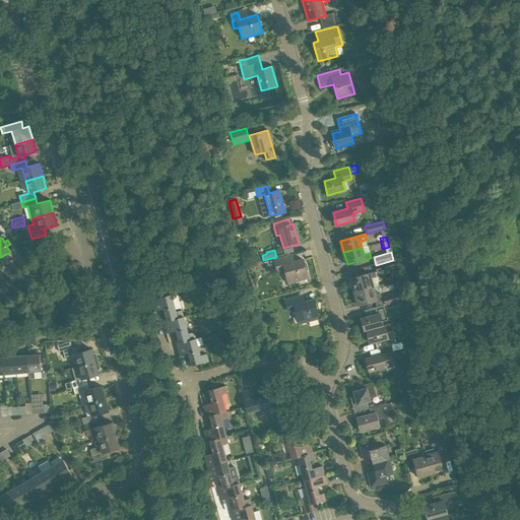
[(308,277),(303,259),(290,263),(288,256),(274,260),(276,268),(283,267),(288,283),(308,277)]
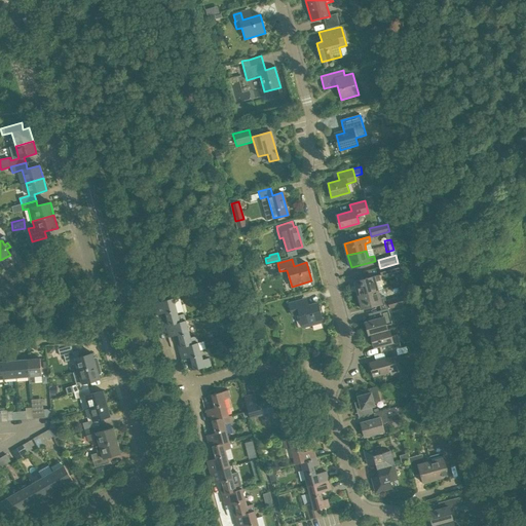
[(398,263),(380,268),(382,275),(400,270),(398,263)]
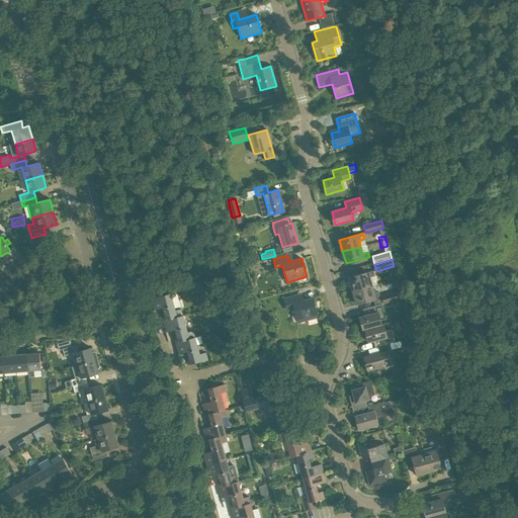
[(353,290),(372,285),(370,277),(375,276),(373,270),(349,277),(353,290)]
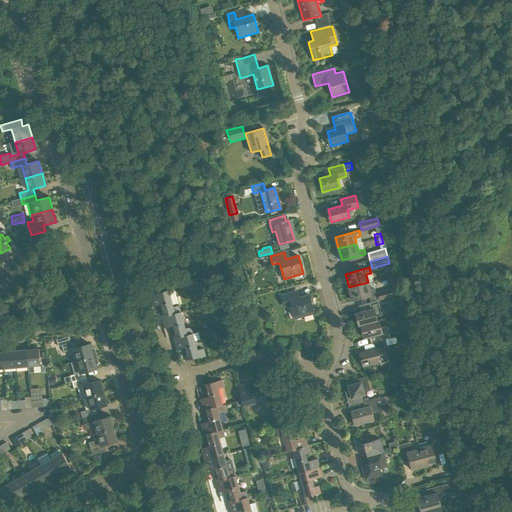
[(383,272),(368,277),(370,284),(385,279),(383,272)]
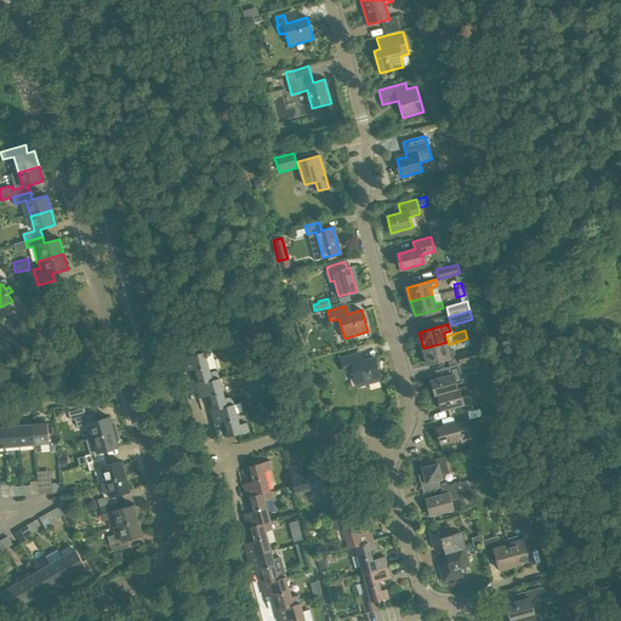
[(446,342),(423,348),(427,364),(448,359),(450,366),(459,364),(483,358),(480,349),(456,355),(455,351),(449,352),(446,342)]
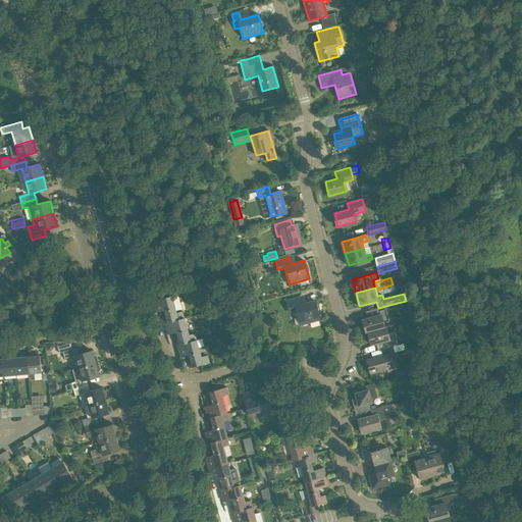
[(168,321),(184,317),(183,311),(176,313),(171,296),(152,301),(155,312),(165,310),(168,321)]
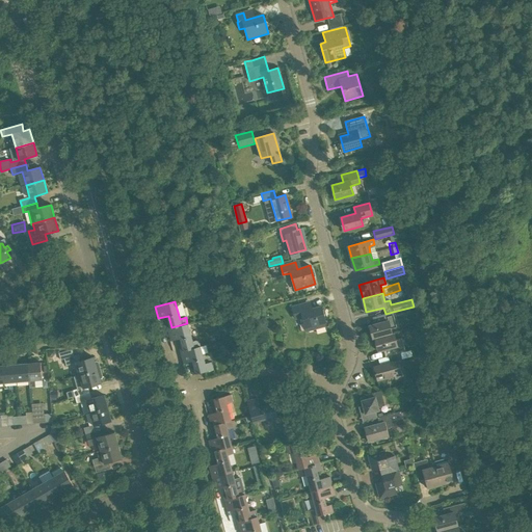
[(307,303),(299,306),(291,308),(293,316),(301,314),(306,330),(326,325),(321,307),(309,310),(307,303)]
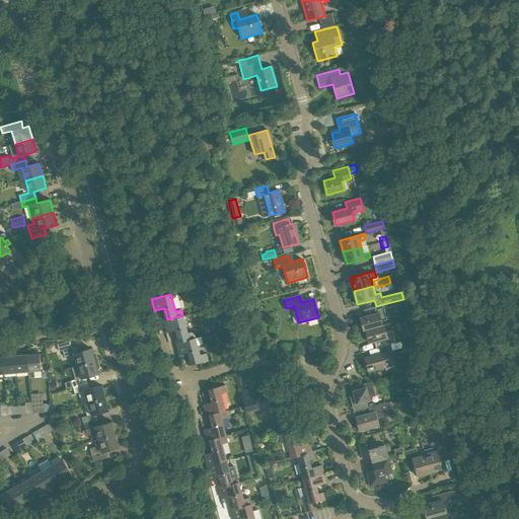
[(383,304),(376,306),(371,307),(373,314),(361,317),(364,330),(366,329),(367,335),(385,329),(384,324),(382,325),(381,319),(387,317),(383,304)]
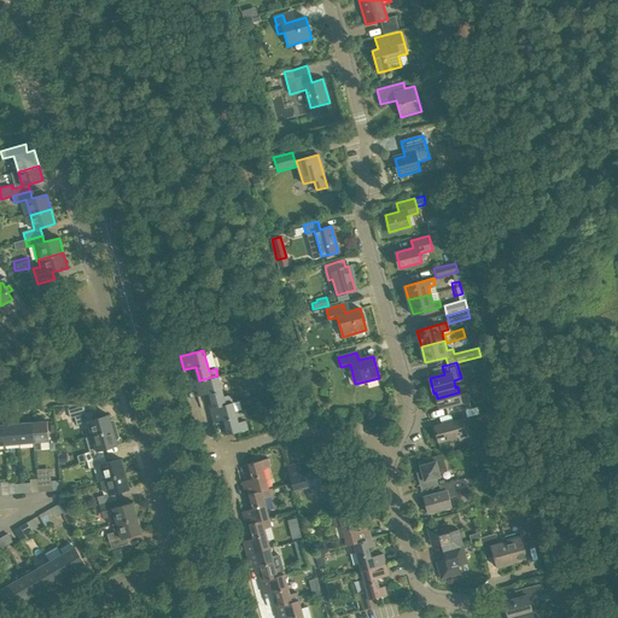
[(217,375),(199,380),(196,382),(199,395),(209,392),(214,407),(233,402),(231,395),(223,396),(217,375)]
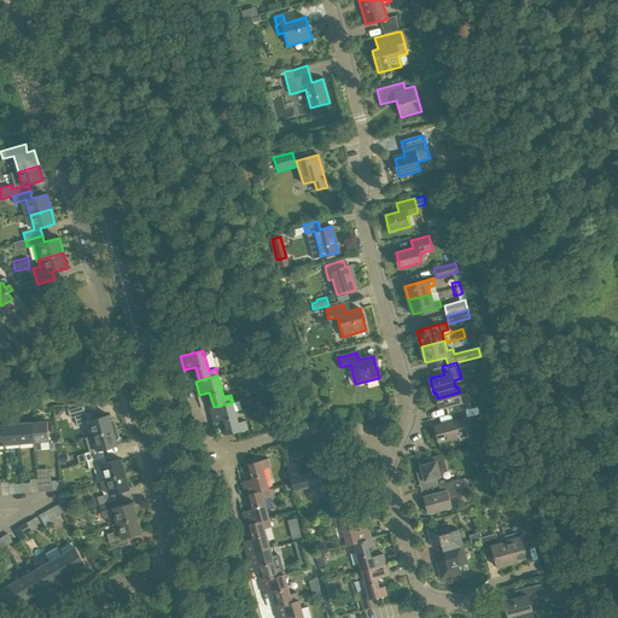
[(459,392),(437,398),(439,408),(453,404),(454,413),(452,413),(453,415),(466,412),(466,409),(472,408),(467,392),(460,394),(459,392)]
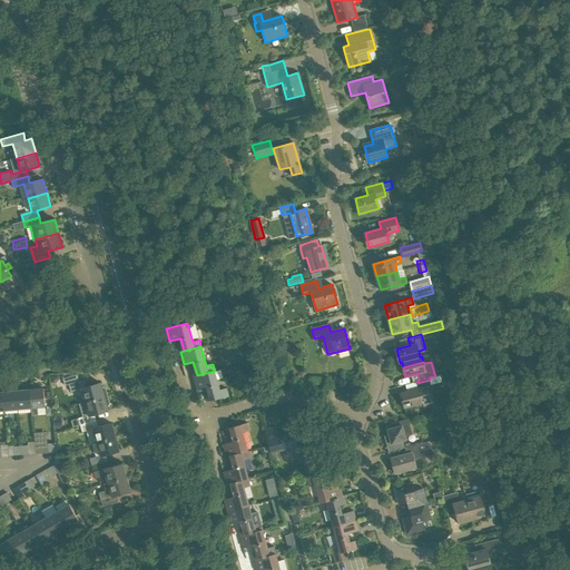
[(215,371),(197,375),(194,376),(197,389),(207,386),(210,401),(228,396),(226,387),(219,390),(215,371)]
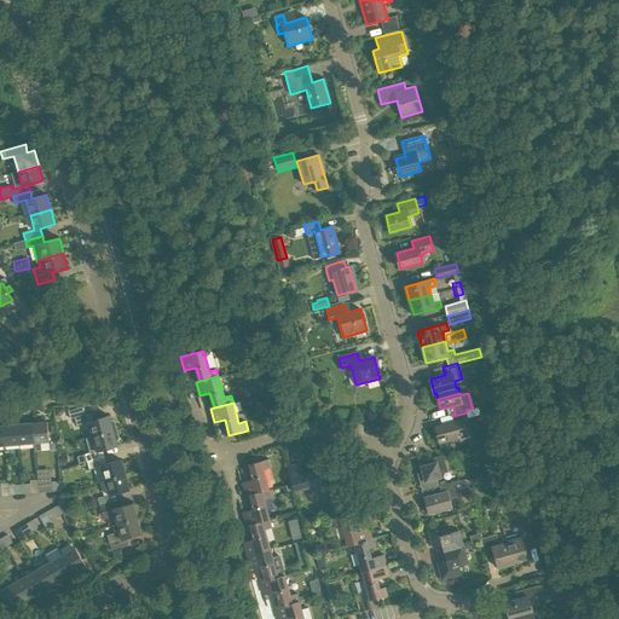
[(92,437),(116,429),(114,422),(111,421),(110,421),(109,416),(93,420),(92,412),(86,414),(84,406),(68,411),(70,418),(75,417),(76,426),(88,422),(92,437)]
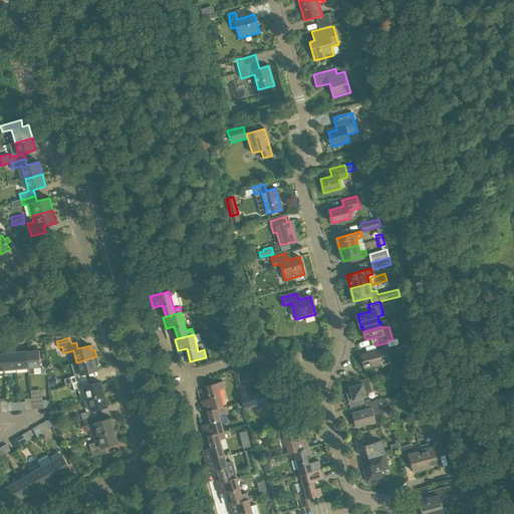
[(404,344),(410,352),(414,350),(408,341),(404,344)]
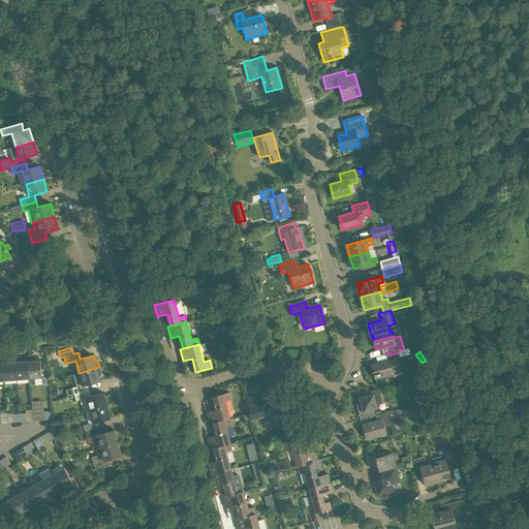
[(399,352),(387,355),(389,360),(372,364),(375,378),(393,373),(394,376),(400,374),(396,360),(401,359),(399,352)]
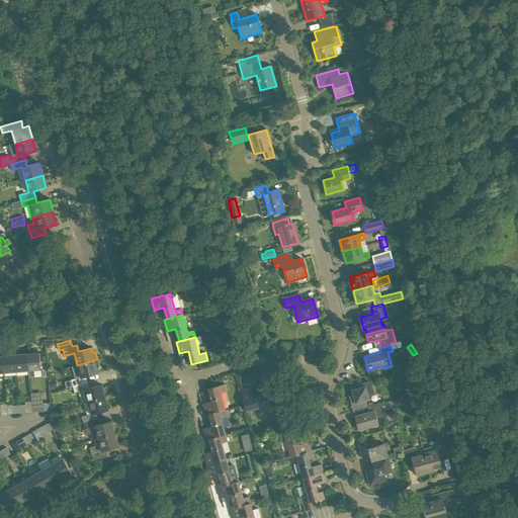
[(39,353),(27,354),(28,370),(28,377),(34,377),(33,370),(40,369),(39,353)]
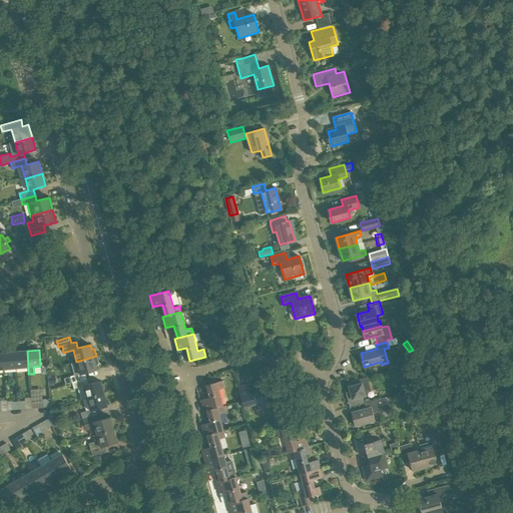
[(28,367),(27,351),(14,352),(16,368),(28,367)]
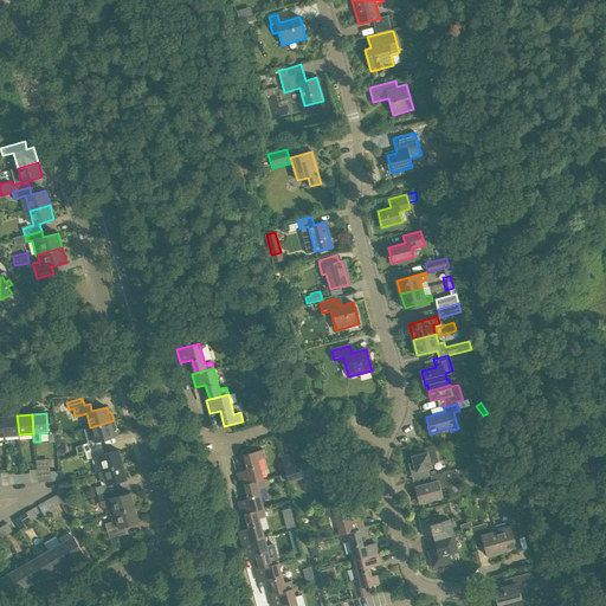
[(19,434),(17,416),(2,418),(5,437),(19,434)]
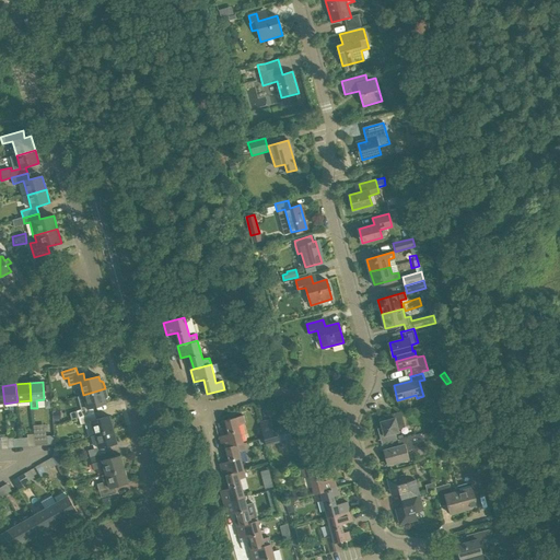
[(105,388),(83,395),(86,408),(77,411),(79,418),(94,413),(92,407),(106,404),(105,398),(106,398),(107,396),(105,388)]
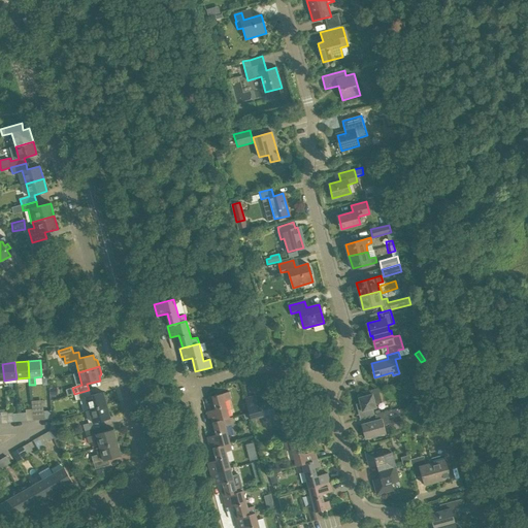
[(359,398),(360,403),(357,404),(359,413),(368,410),(369,416),(374,414),(372,408),(376,407),(375,404),(382,402),(377,389),(364,393),(364,396),(359,398)]
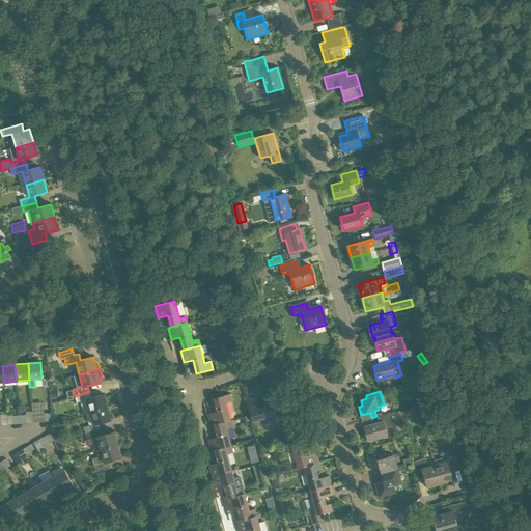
[(91,398),(89,392),(75,396),(77,402),(86,399),(90,412),(108,407),(104,394),(91,398)]
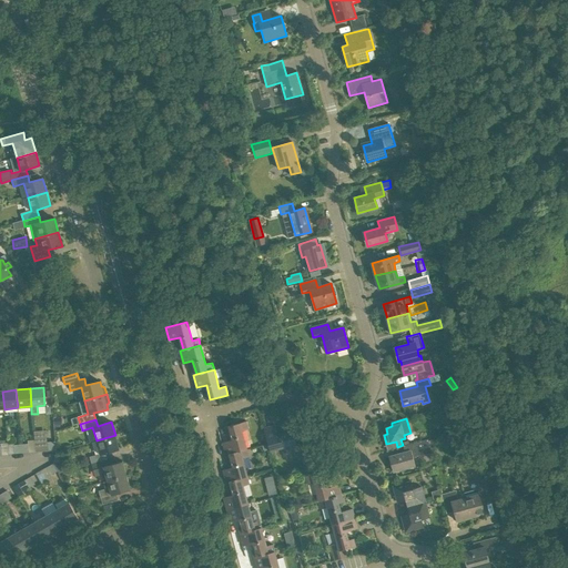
[(230,455),(246,449),(242,432),(249,429),(246,422),(229,426),(232,440),(223,443),(226,455),(230,455)]
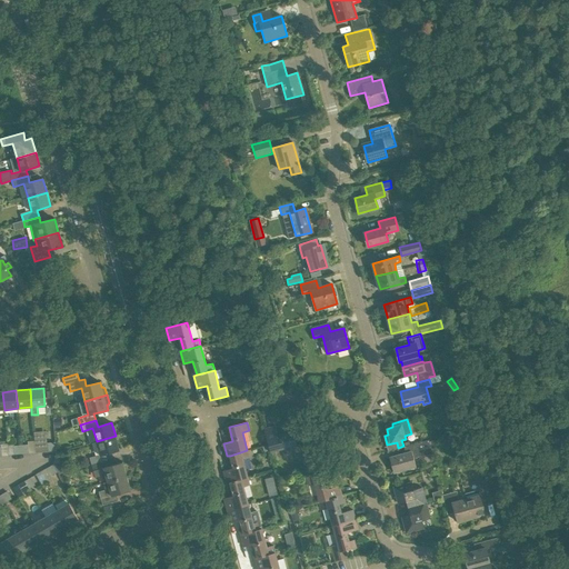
[(275,427),(266,429),(265,429),(270,452),(289,448),(291,453),(299,451),(293,433),(292,427),(285,429),(286,436),(278,438),(275,427)]
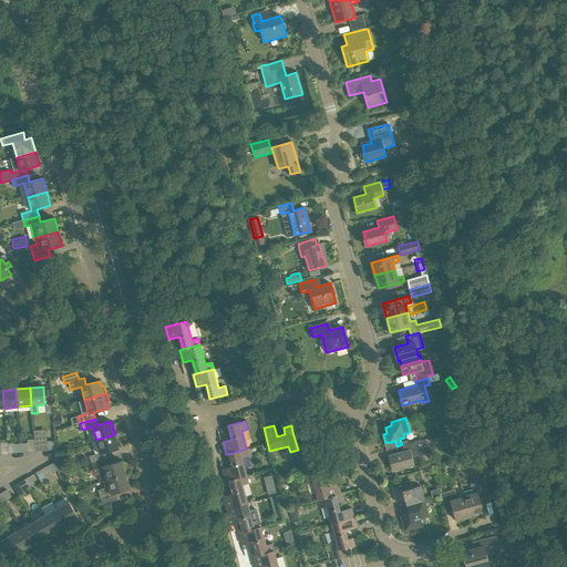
[(115,434),(96,440),(100,454),(90,456),(91,463),(107,459),(105,452),(119,449),(115,434)]
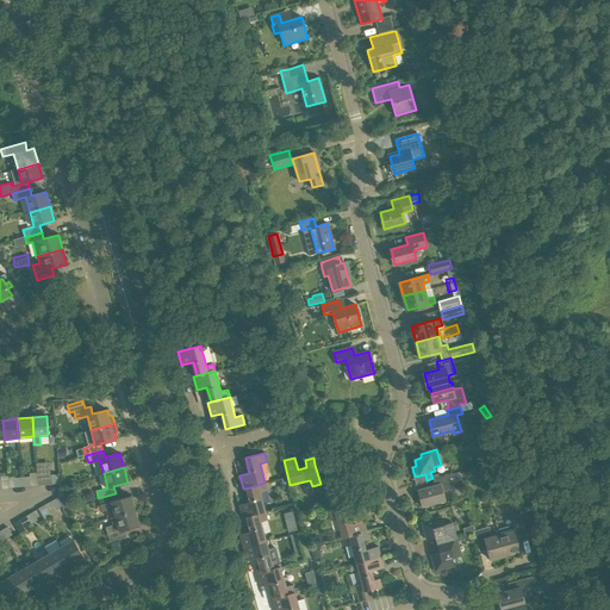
[(97,485),(104,483),(100,470),(93,471),(97,485)]
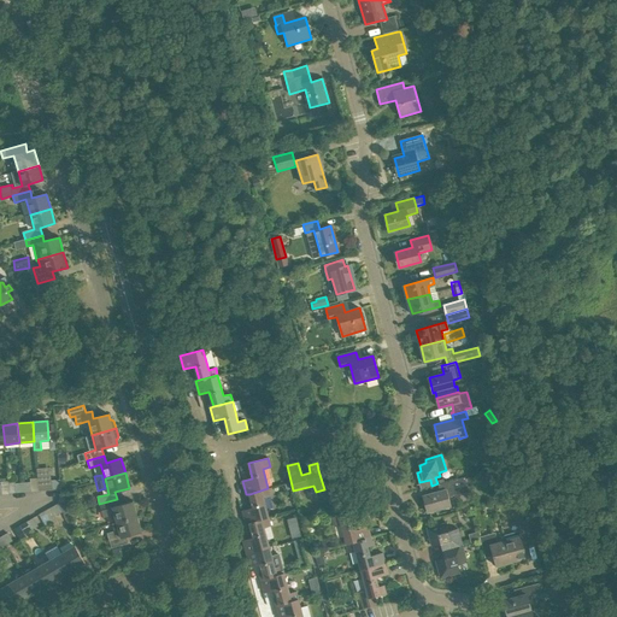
[(52,480),(52,479),(39,480),(40,491),(53,489),(53,480),(52,480)]
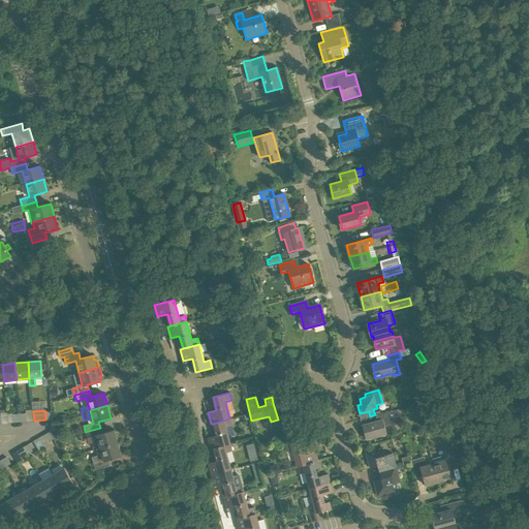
[(363,426),(364,427),(367,439),(386,434),(384,424),(399,419),(397,410),(375,415),(377,422),(363,426)]
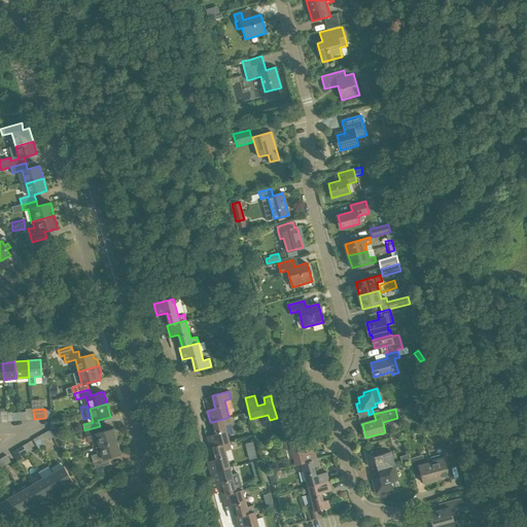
[(229,417),(213,422),(216,434),(207,436),(210,448),(214,447),(230,443),(224,426),(231,424),(229,417)]
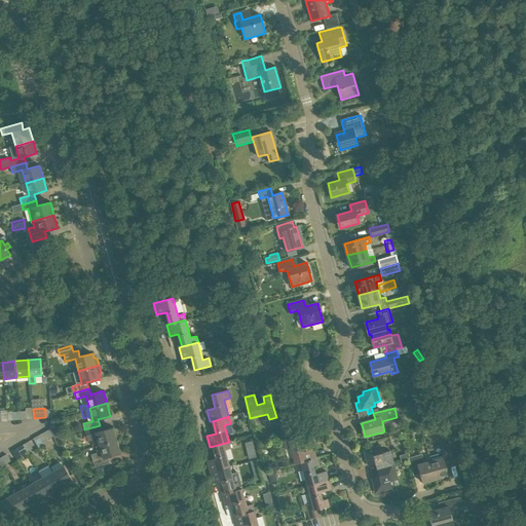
[(100,425),(84,429),(88,442),(92,440),(95,447),(96,447),(117,441),(113,427),(101,431),(100,425)]
